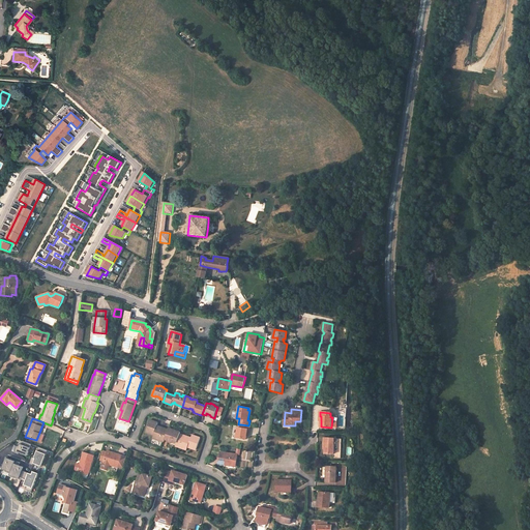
[(157,422),(150,420),(145,432),(153,435),(154,433),(157,435),(156,439),(164,442),(165,439),(168,430),(160,427),(159,429),(158,428),(158,425),(157,425),(157,422)]
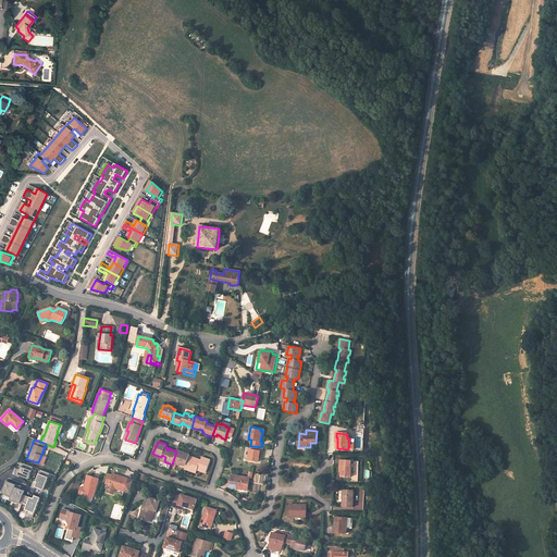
[(248,460),(259,461),(260,456),(262,457),(263,447),(261,447),(254,446),(254,449),(250,449),(248,460)]
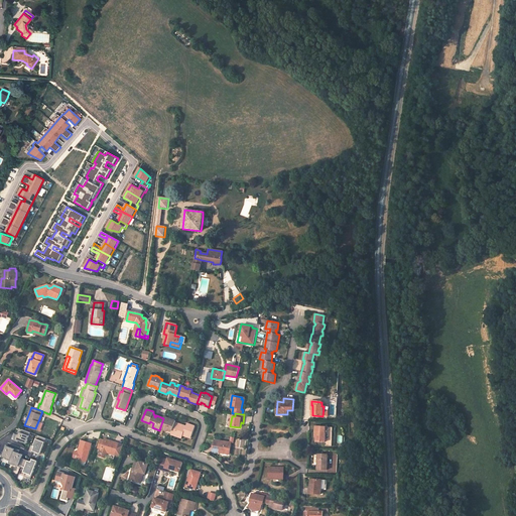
[(167,419),(168,417),(164,416),(163,418),(160,427),(164,428),(163,430),(167,431),(168,430),(172,431),(175,422),(175,420),(172,419),(171,421),(167,419)]
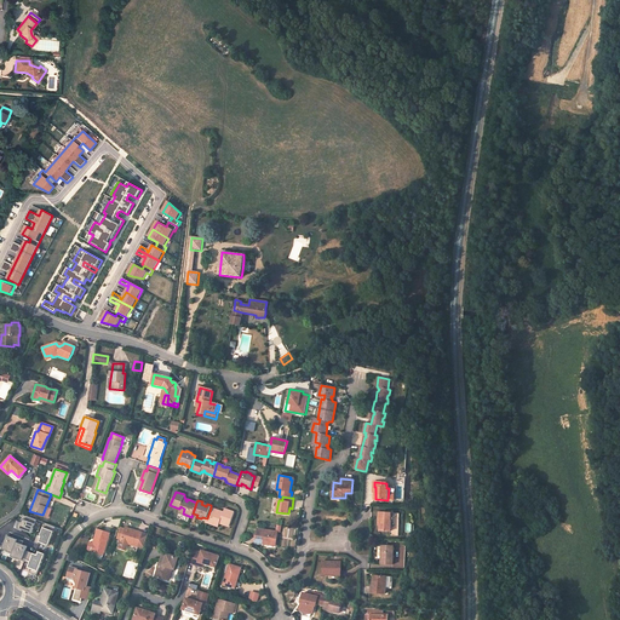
[(229,527),(234,512),(224,509),(224,512),(222,512),(220,514),(219,514),(219,511),(211,507),(207,518),(206,522),(214,524),(216,520),(220,521),(219,523),(229,527)]
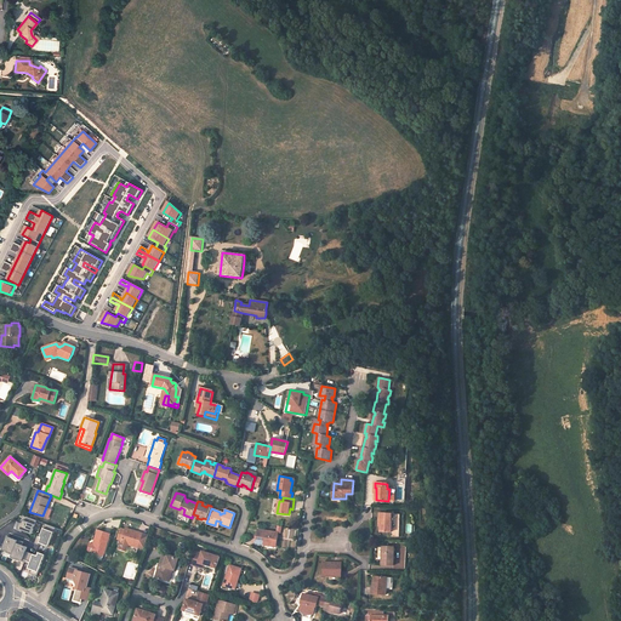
[(393,519),(394,513),(380,513),(379,524),(381,524),(381,531),(392,531),(392,519),(393,519)]
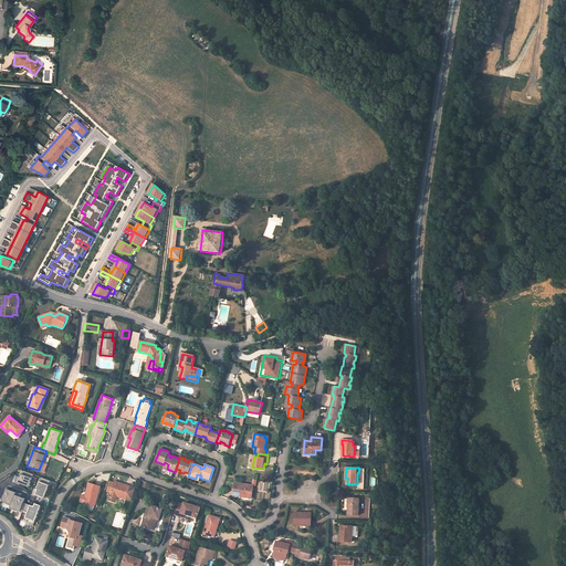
[(39,502),(43,490),(23,482),(19,492),(30,495),(29,498),(39,502)]
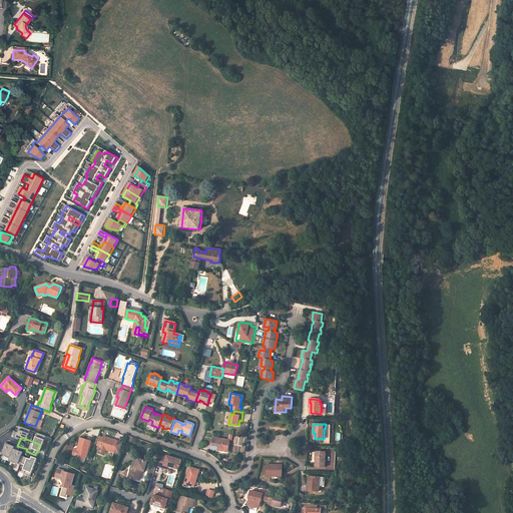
[(114,452),(117,441),(109,438),(108,439),(99,437),(97,445),(100,446),(99,448),(101,449),(99,454),(104,455),(106,450),(114,452)]
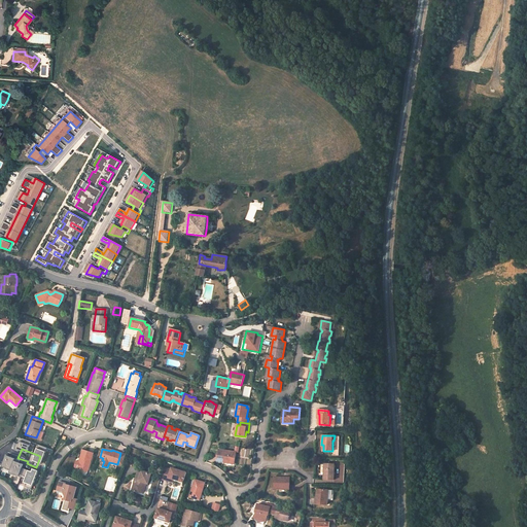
[(235,461),(236,453),(219,449),(217,460),(226,462),(226,460),(235,461)]
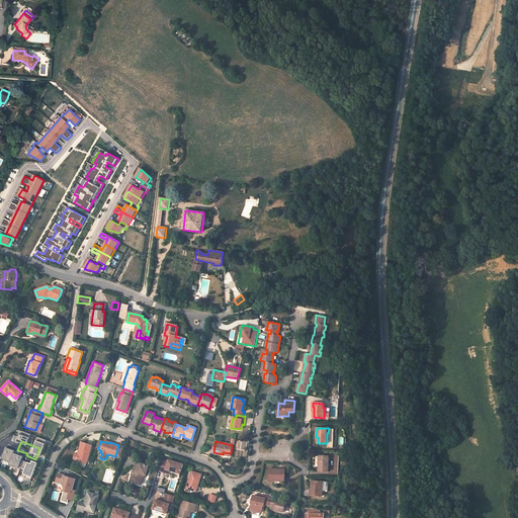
[(87,463),(92,446),(82,443),(79,450),(81,450),(80,454),(78,454),(75,453),(74,459),(78,460),(87,463)]
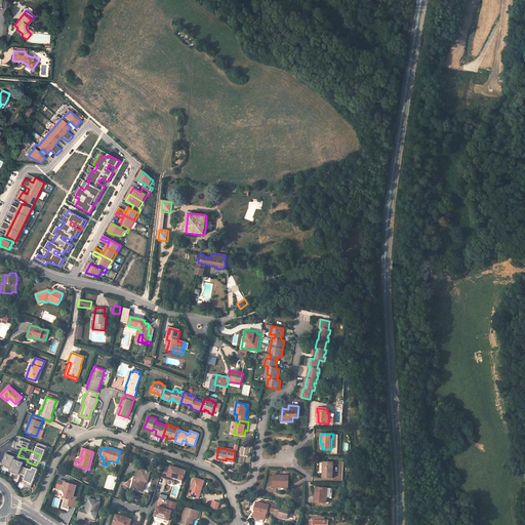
[(125,452),(120,451),(117,462),(121,465),(125,452)]
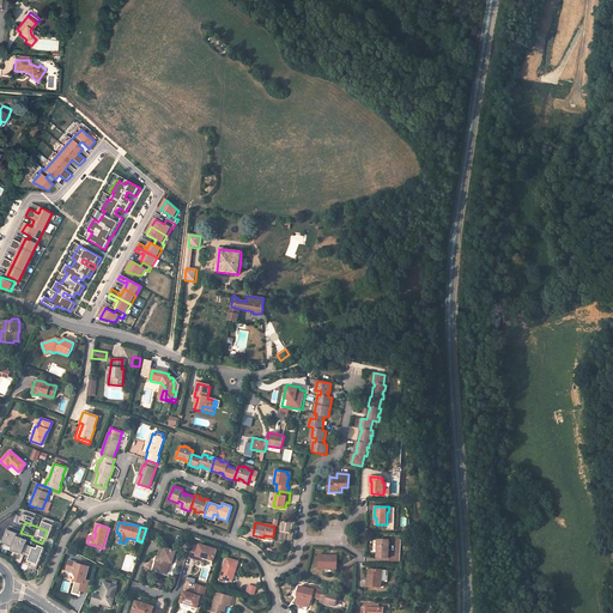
[(13,546),(12,550),(23,553),(28,540),(17,535),(18,533),(7,529),(2,542),(13,546)]
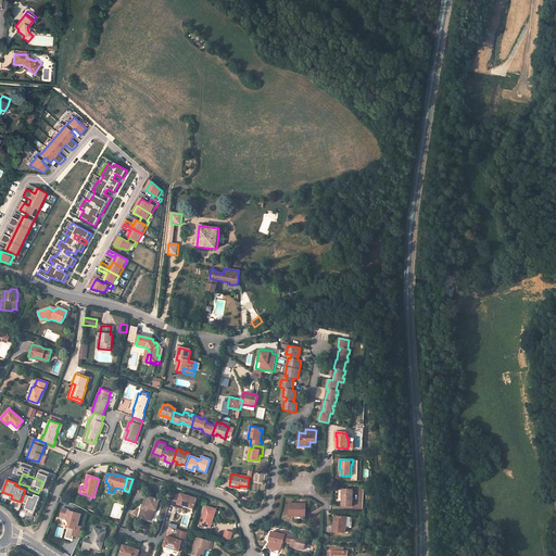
[(353,506),(353,490),(342,490),(342,506),(353,506)]
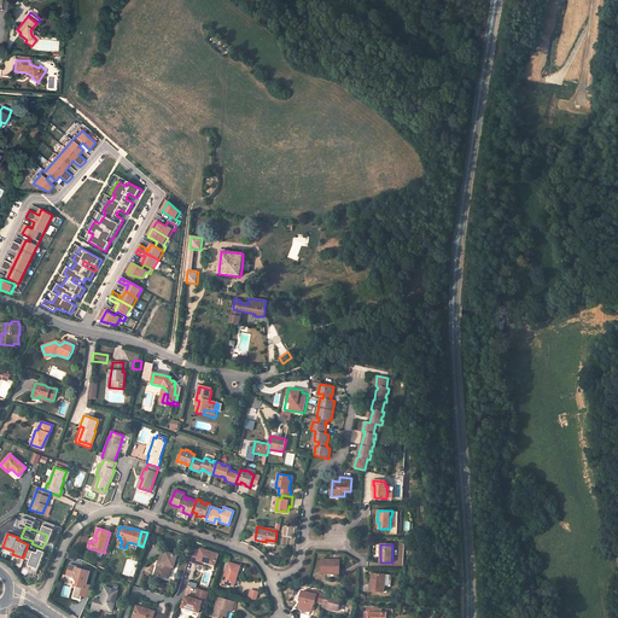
[(200,551),(192,548),(188,561),(197,564),(198,560),(204,561),(215,565),(219,554),(202,548),(200,551)]
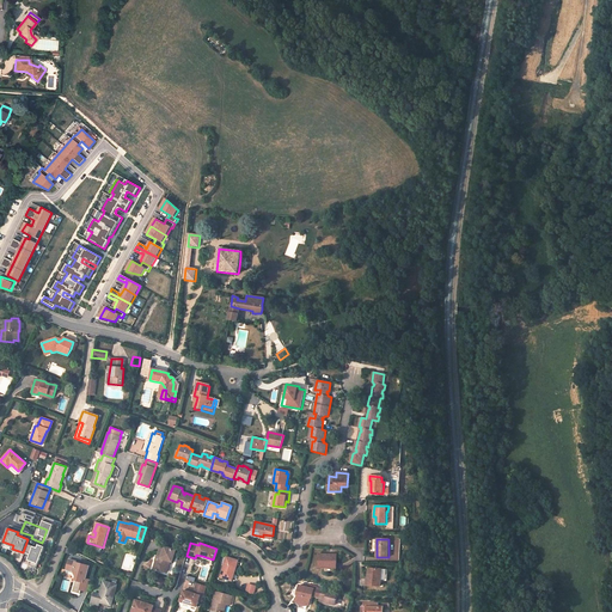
[(29,560),(32,561),(31,564),(38,567),(46,545),(38,544),(38,546),(29,544),(26,552),(30,554),(29,560)]
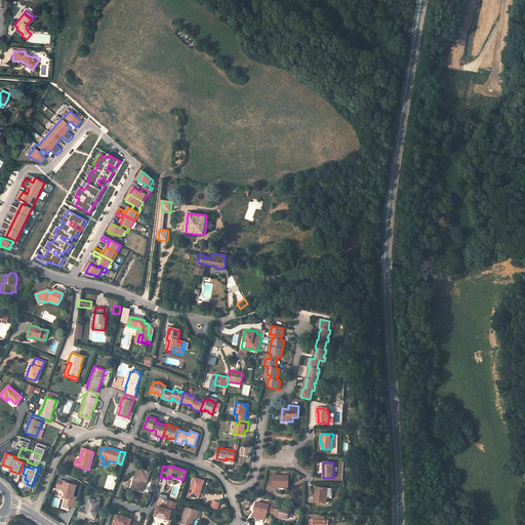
[(148,482),(151,472),(138,468),(132,487),(143,490),(146,481),(148,482)]
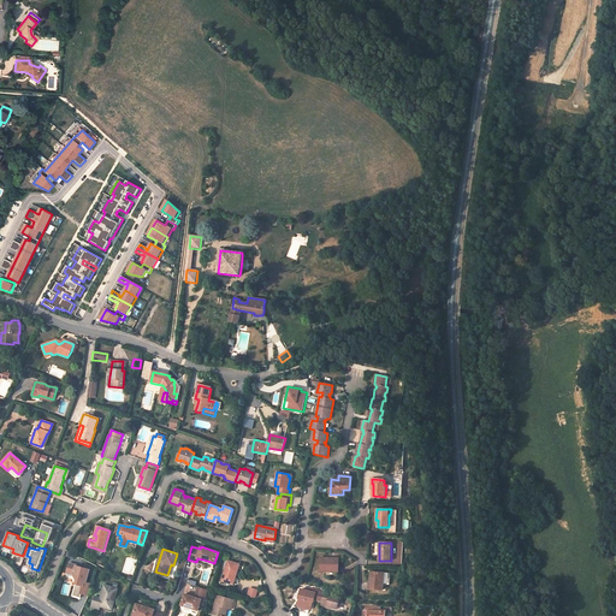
[(339,572),(339,558),(321,558),(321,572),(339,572)]
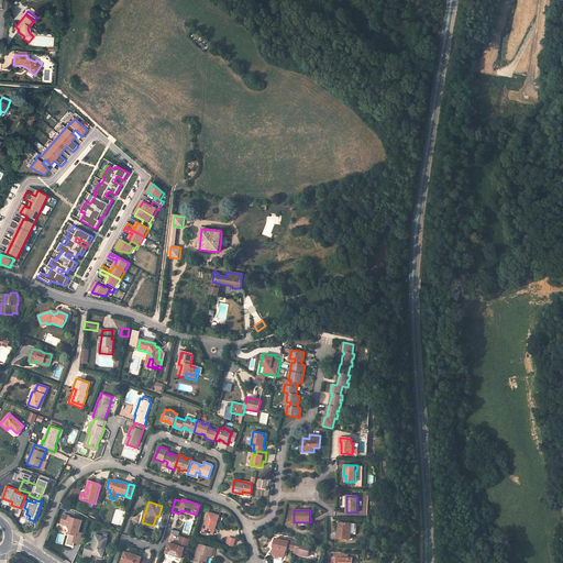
[(213,534),(219,516),(209,512),(202,531),(213,534)]
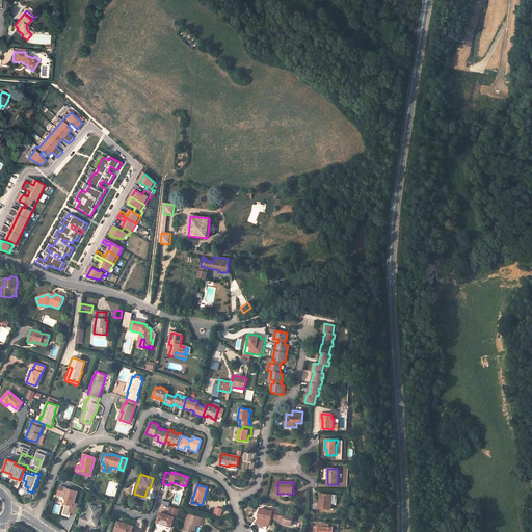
[(67,488),(60,486),(57,495),(64,497),(68,502),(62,514),(70,516),(71,513),(77,515),(79,505),(75,503),(78,493),(65,489),(67,488)]
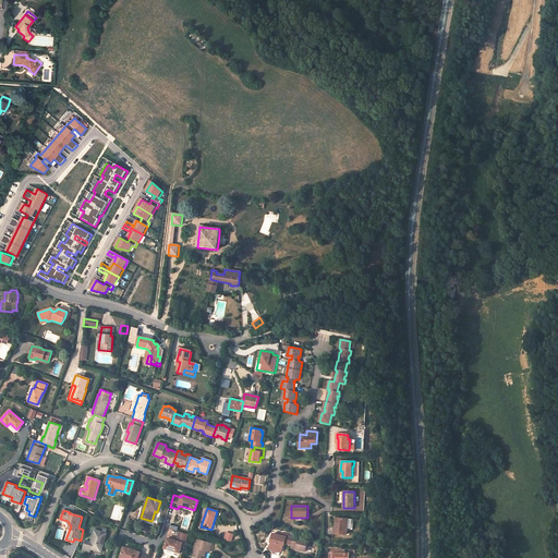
[(348,534),(349,519),(338,519),(337,528),(335,528),(334,534),(348,534)]
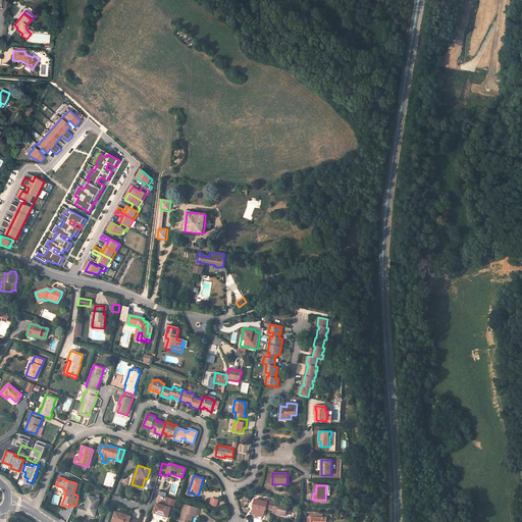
[(95,516),(99,499),(89,496),(86,505),(87,505),(86,507),(81,506),(77,515),(84,516),(85,514),(95,516)]
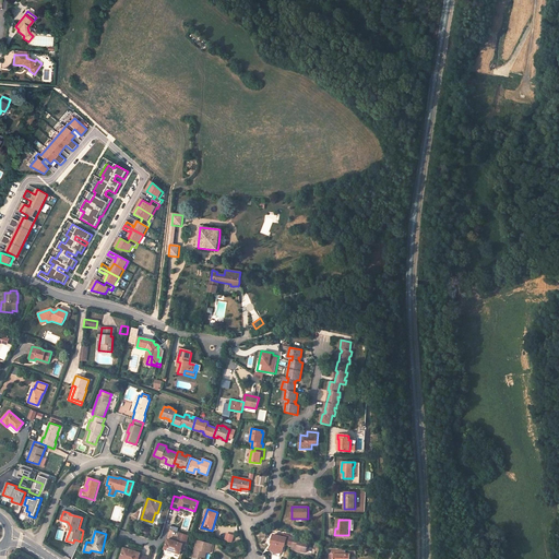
[(189,535),(180,533),(177,542),(167,538),(164,549),(179,555),(181,549),(183,549),(189,535)]
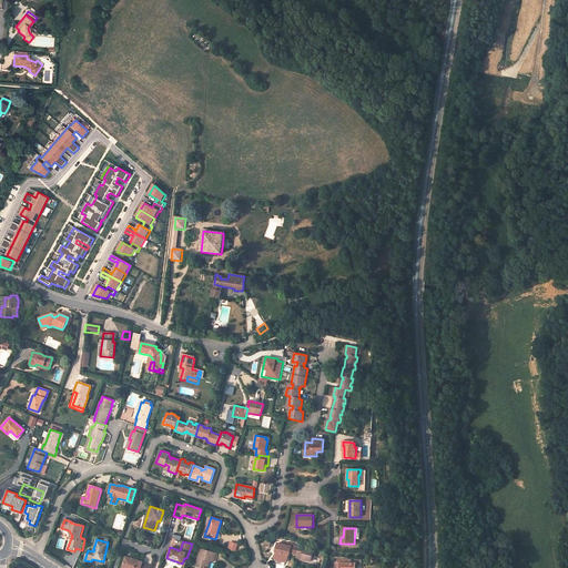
[(229,549),(237,551),(239,543),(230,541),(229,549)]
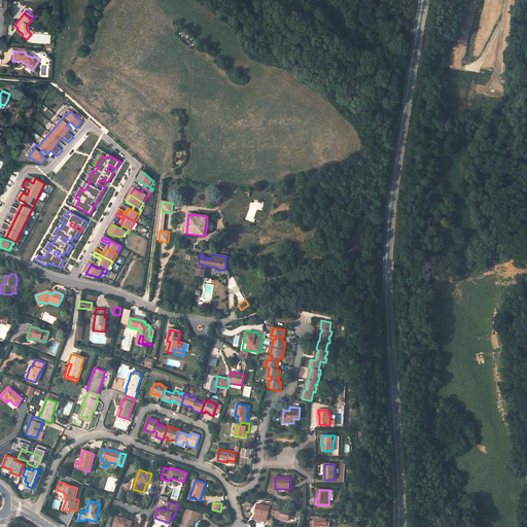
[(254,519),(266,521),(268,512),(275,514),(276,506),(269,505),(269,506),(255,504),(255,510),(256,510),(254,519)]
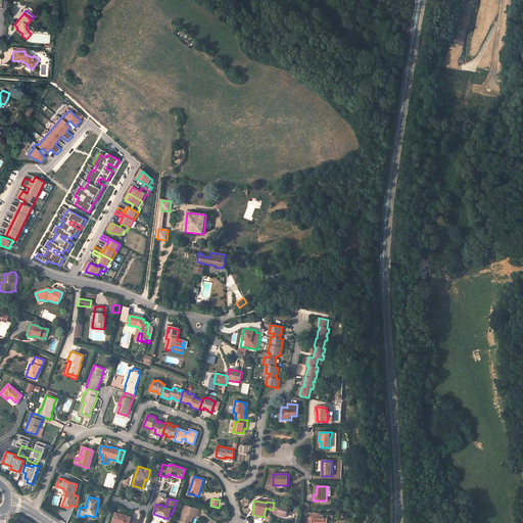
[(286,516),(288,506),(275,503),(273,510),(278,511),(277,514),(286,516)]
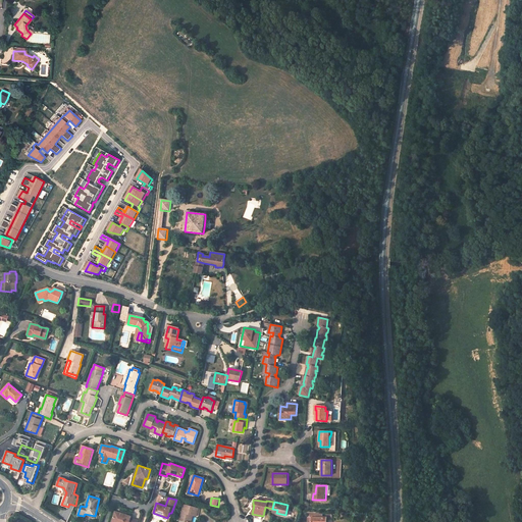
[(196,516),(198,508),(184,504),(179,520),(187,521),(189,521),(191,515),(193,515),(196,516)]
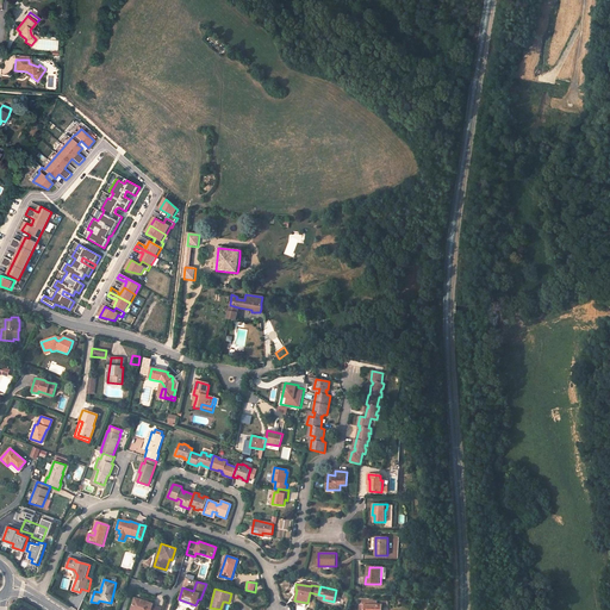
[(153,603),(136,598),(131,609),(160,609),(161,608),(153,605),(153,603)]
